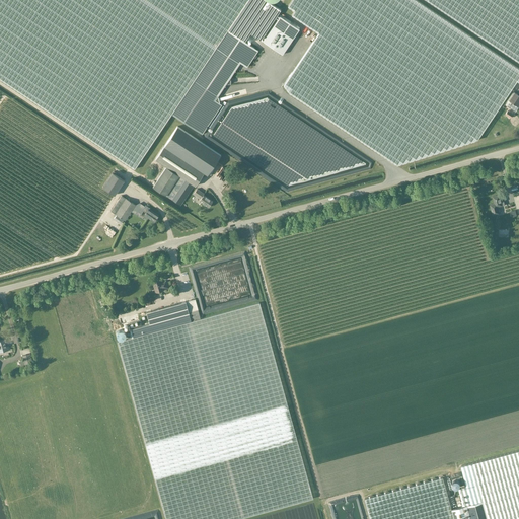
[(0,0),(0,79),(135,169),(172,115),(202,134),(222,104),(219,103),(215,100),(240,63),(247,67),(258,51),(244,42),(250,32),(261,40),(281,10),(266,0),(0,0)]
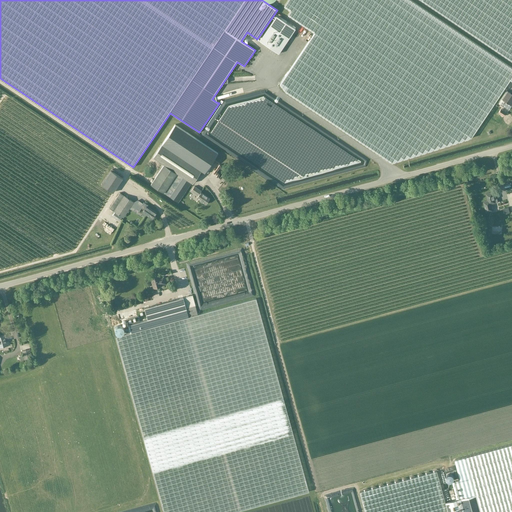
[(288,0),(284,6),(291,11),(288,15),(314,33),(280,84),(285,91),(391,163),(471,137),(510,79),(511,80),(511,68),(410,0),(288,0)]
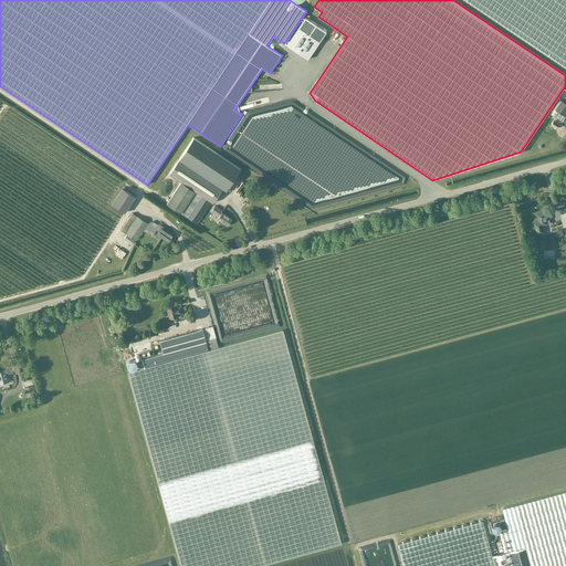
[(565,0),(464,0),(565,67),(565,0)]
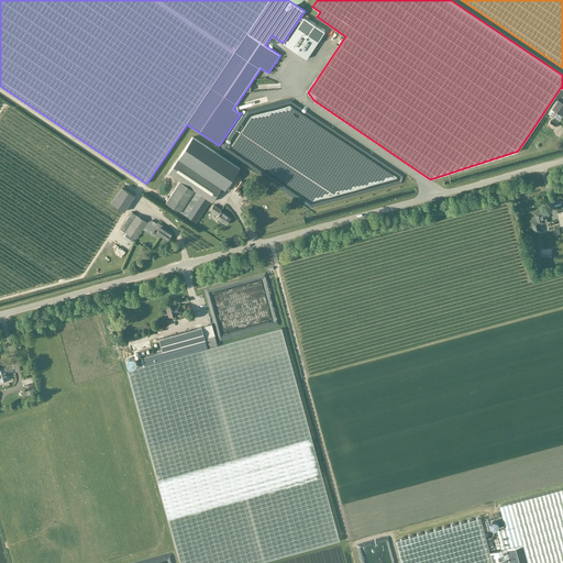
[(307,59),(324,32),(304,18),(285,45),(307,59)]
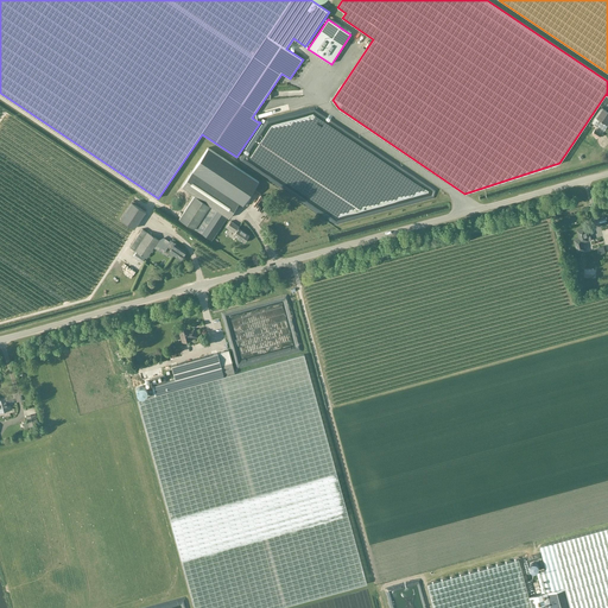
[(607,122),(607,112),(602,108),(595,118),(607,125),(607,122)]
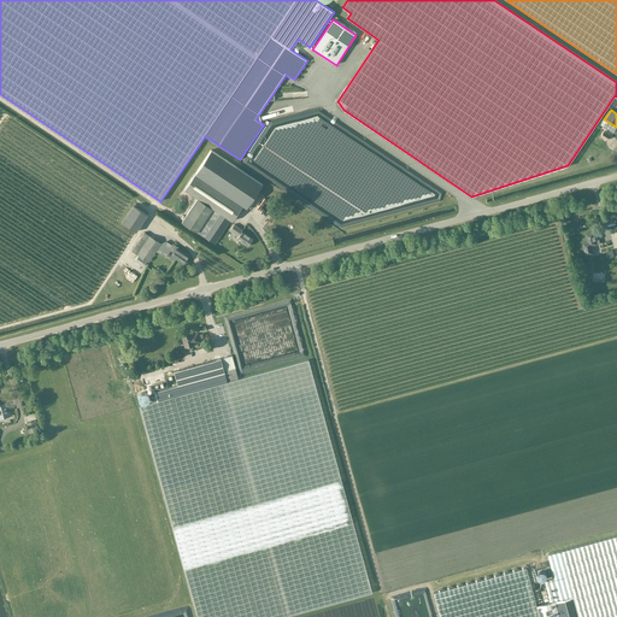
[(252,200),(262,184),(210,151),(184,191),(197,199),(181,223),(197,233),(215,245),(230,221),(231,222),(241,206),(244,207),(246,209),(248,205),(250,205),(248,207),(251,209),(252,206),(254,203),(252,200)]
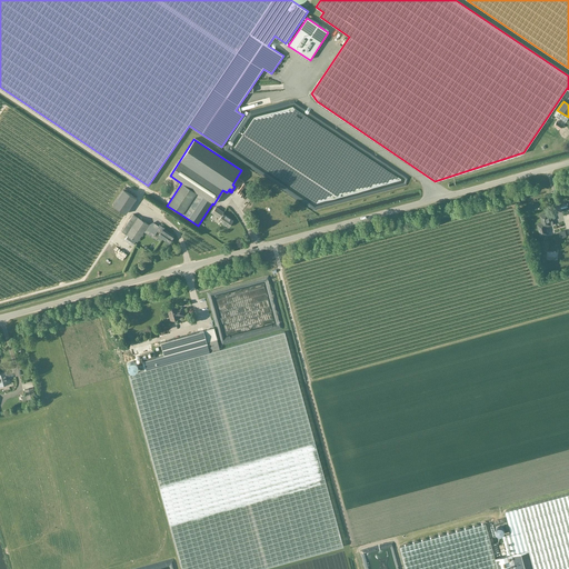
[(126,213),(137,198),(125,189),(113,205),(126,213)]
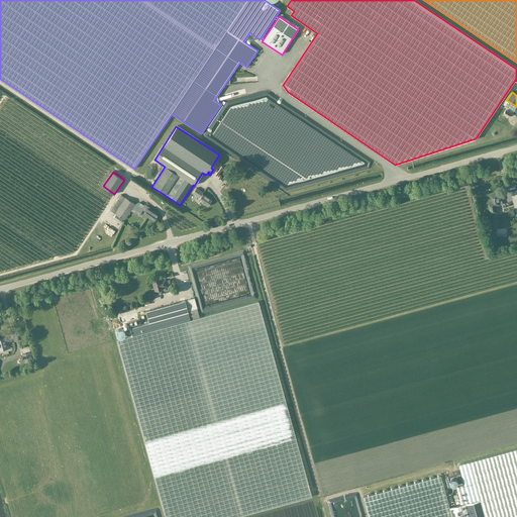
[(516,201),(516,187),(507,188),(508,202),(513,201),(513,202),(516,201)]
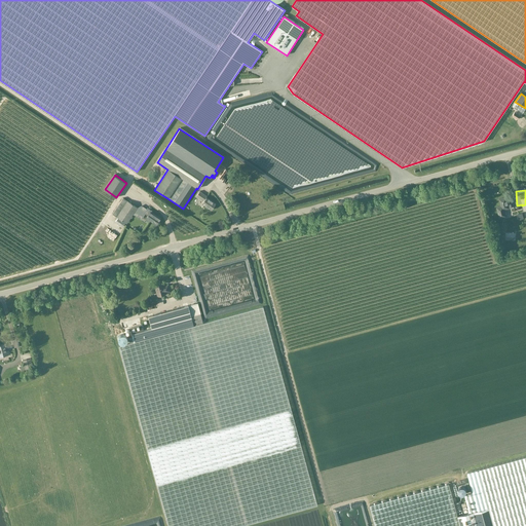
[(215,204),(205,197),(207,196),(199,191),(196,196),(200,199),(203,201),(201,203),(211,210),(215,204)]
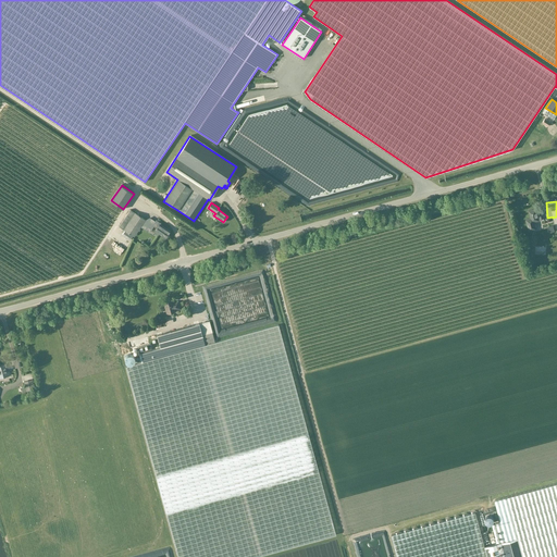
[(536,230),(534,222),(539,221),(539,220),(541,220),(540,215),(537,217),(535,209),(528,211),(530,218),(525,220),(529,232),(536,230)]
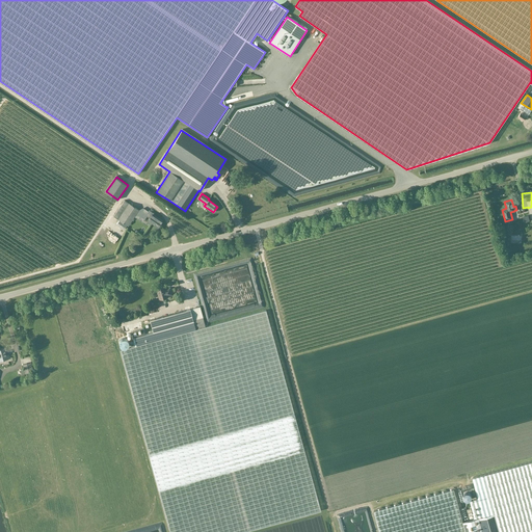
[(128,225),(139,210),(125,201),(114,216),(128,225)]
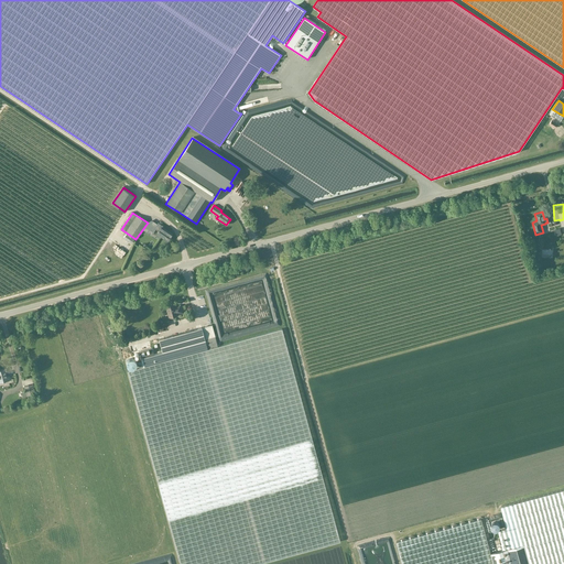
[(167,241),(172,235),(162,228),(163,227),(158,224),(154,229),(158,231),(156,234),(167,241)]
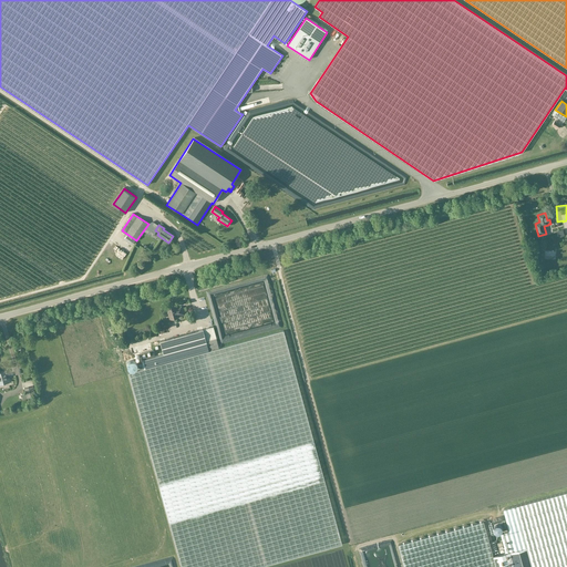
[(171,319),(179,317),(179,316),(184,315),(183,311),(182,311),(181,308),(176,309),(175,306),(166,308),(167,312),(168,312),(171,319)]
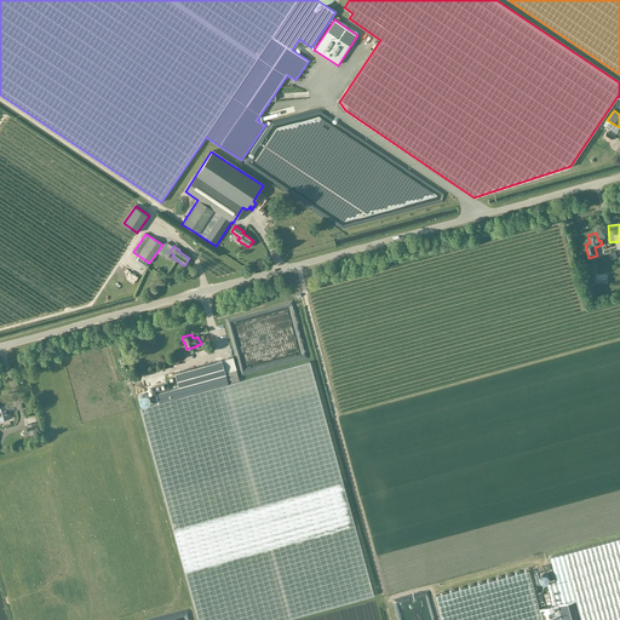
[(158,403),(141,408),(197,619),(283,619),(374,596),(310,361),(240,380),(233,357),(174,373),(179,388),(155,394),(158,403)]
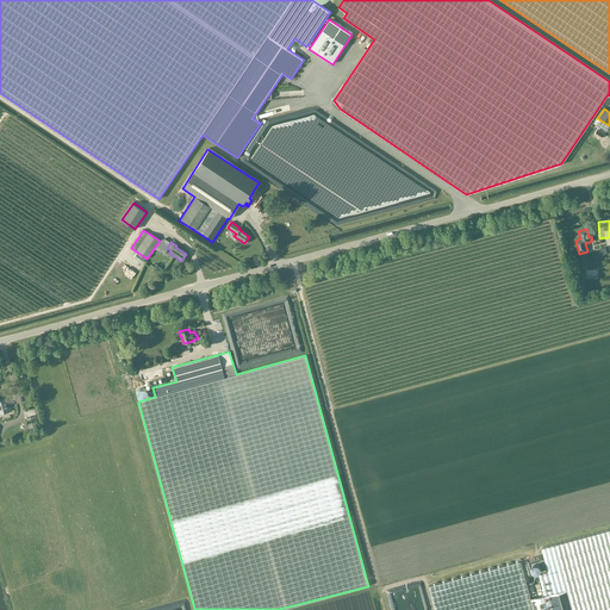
[(144,387),(142,387),(141,388),(138,390),(137,391),(137,392),(137,394),(138,396),(139,398),(141,398),(143,398),(144,398),(147,397),(148,396),(148,393),(148,392),(147,390),(145,388),(144,387)]
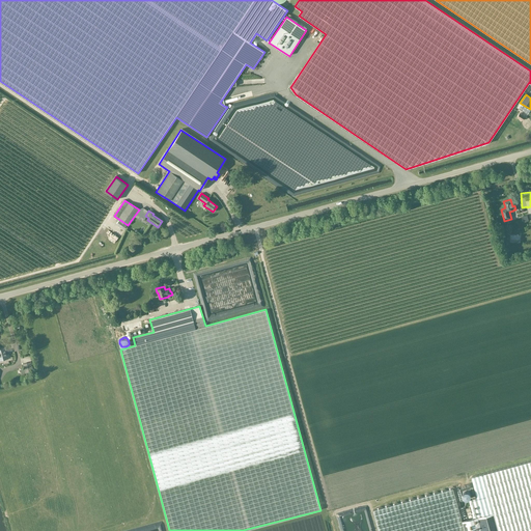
[(0,360),(9,358),(8,354),(6,354),(4,347),(0,347),(0,360)]
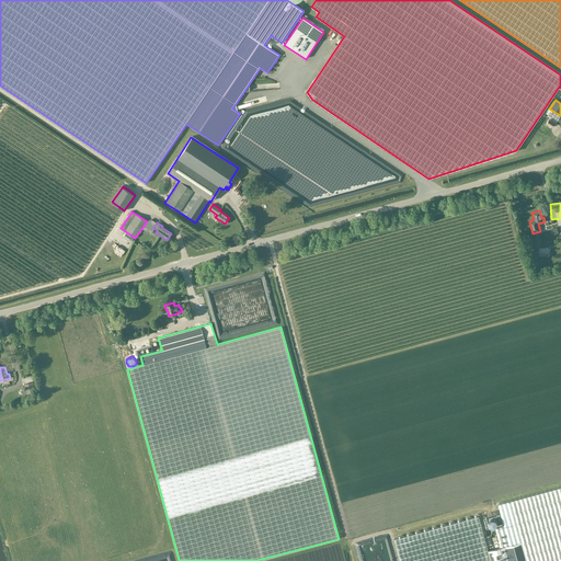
[(399,560),(560,560),(560,487),(499,504),(510,545),(488,550),(479,516),(393,539),(399,560)]
